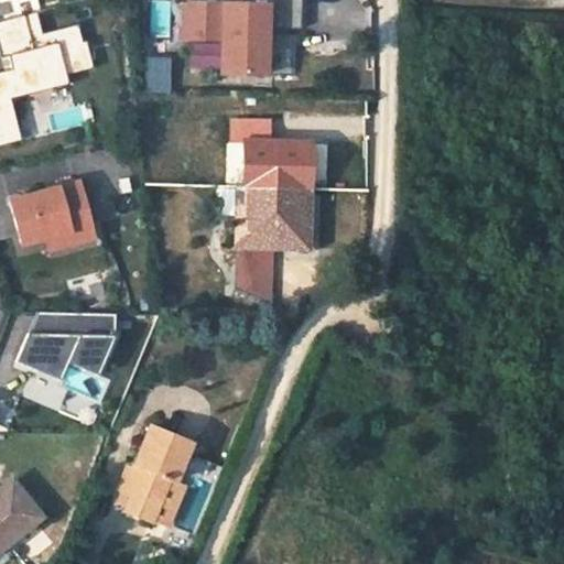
[(304,28),(304,0),(246,0),(246,2),(191,0),(190,38),(225,39),(224,72),(295,74),(296,34),(269,33),(269,26),(304,28)]
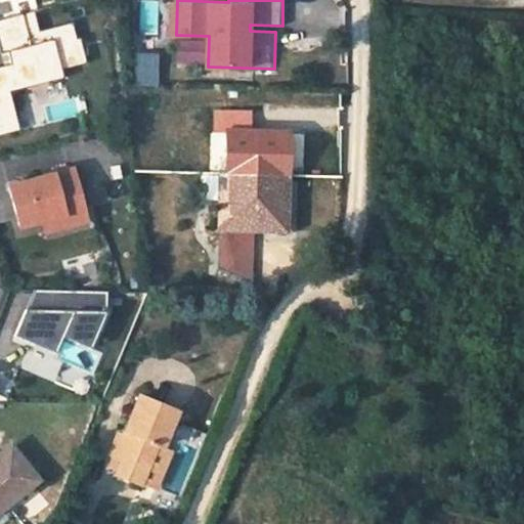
[(35,10),(0,18),(0,45),(2,53),(8,52),(11,63),(0,66),(0,135),(20,130),(11,92),(64,78),(62,70),(87,63),(80,38),(77,39),(73,23),(40,31),(35,10)]
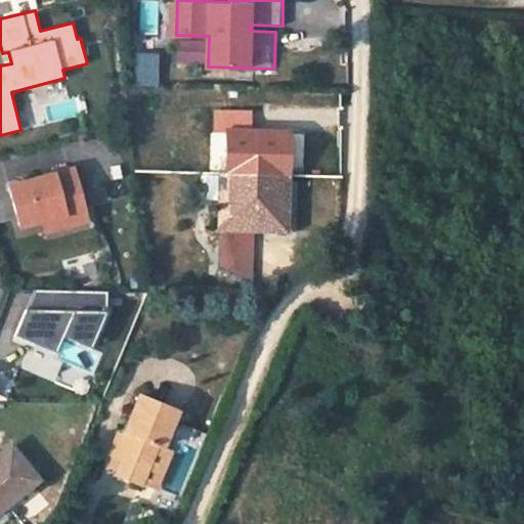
[(159,85),(159,53),(139,53),(139,85),(159,85)]
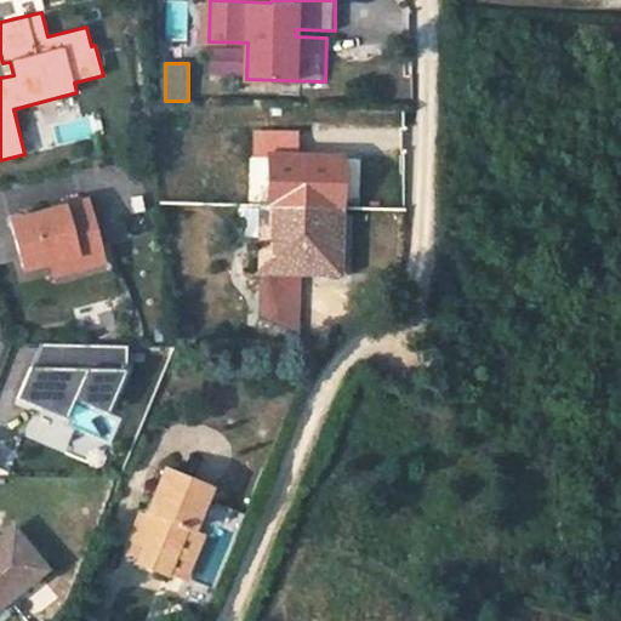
[(343,157),(272,155),(271,210),(269,241),(265,241),(262,317),(303,332),(305,272),(306,272),(306,263),(337,265),(339,209),(342,209),(343,157)]
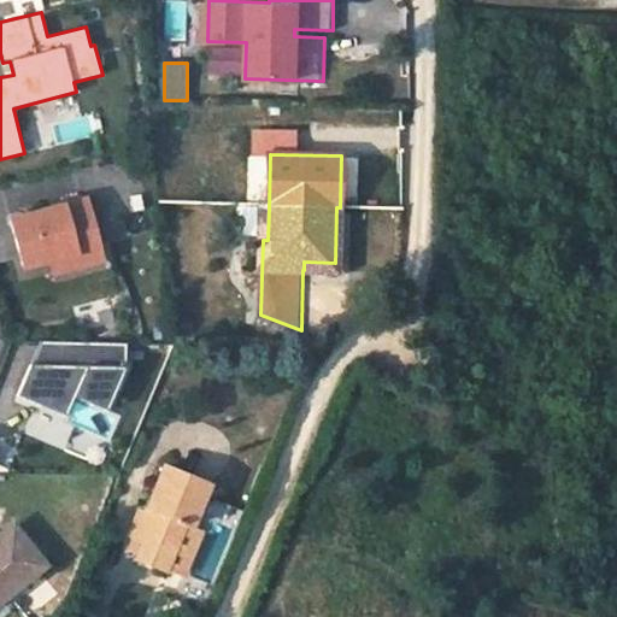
[(87,200),(11,219),(23,268),(51,260),(54,274),(104,260),(87,200)]
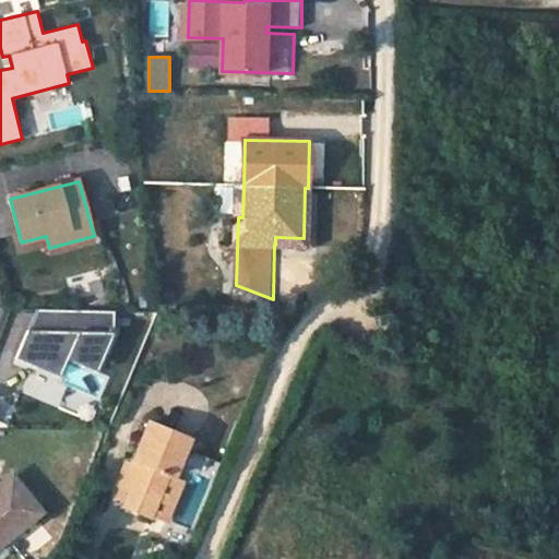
[(115,310),(39,309),(38,331),(28,331),(16,359),(60,378),(68,360),(97,372),(114,332),(115,310)]
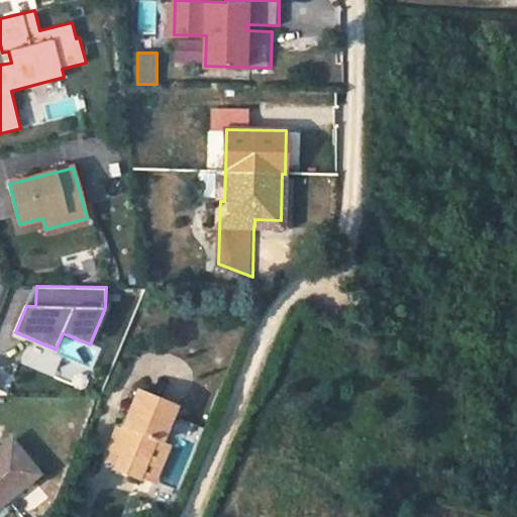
[(175,407),(137,391),(120,431),(116,429),(109,447),(113,449),(121,452),(117,462),(116,467),(139,477),(154,438),(161,441),(175,407)]
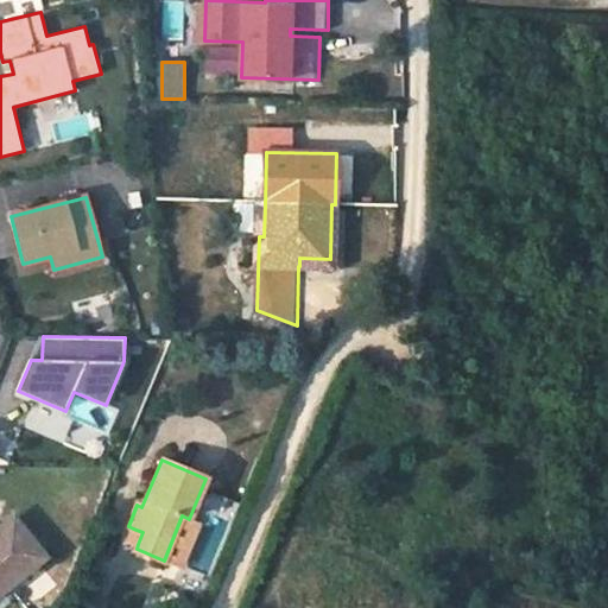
[(182,515),(164,561),(172,564),(191,519),(189,519),(182,515)]
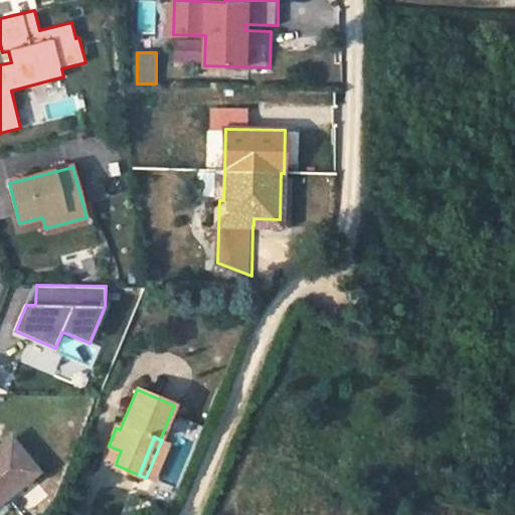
[(0,503),(38,473),(11,440),(0,448),(0,503)]
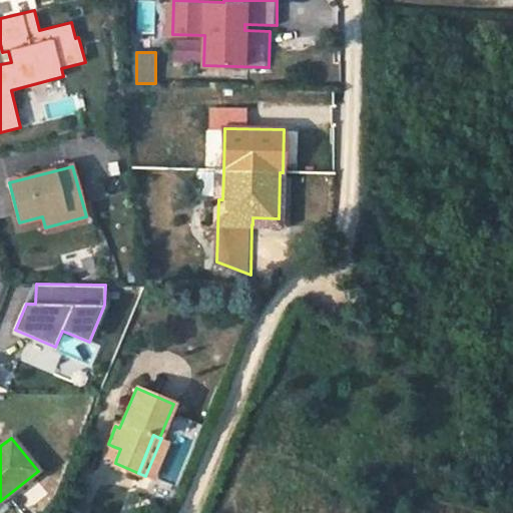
[(107,456),(116,459),(120,449),(112,446),(107,456)]
